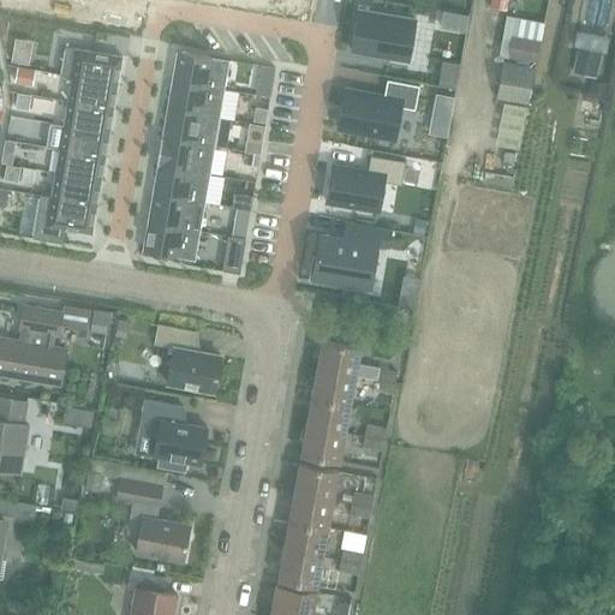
[(539,24),(566,28),(568,11),(542,7),(539,24)]
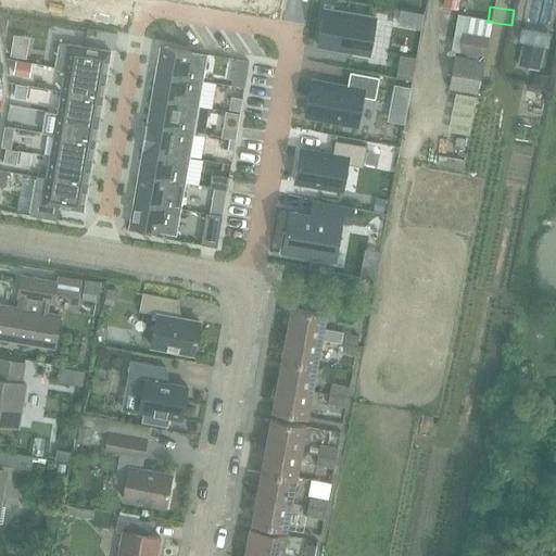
[(324,9),(318,46),(369,54),(376,17),(324,9)]
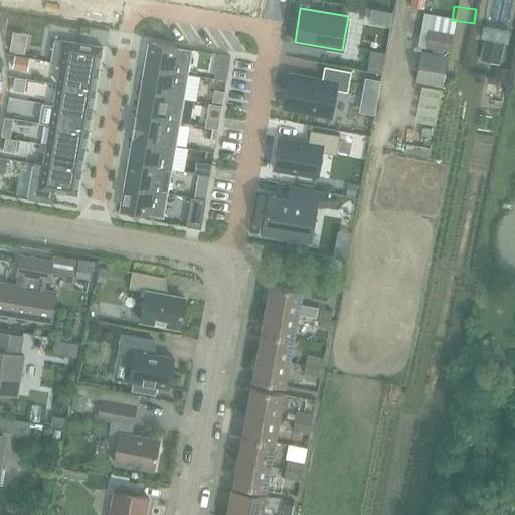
[(449,50),(452,35),(428,30),(425,45),(449,50)]
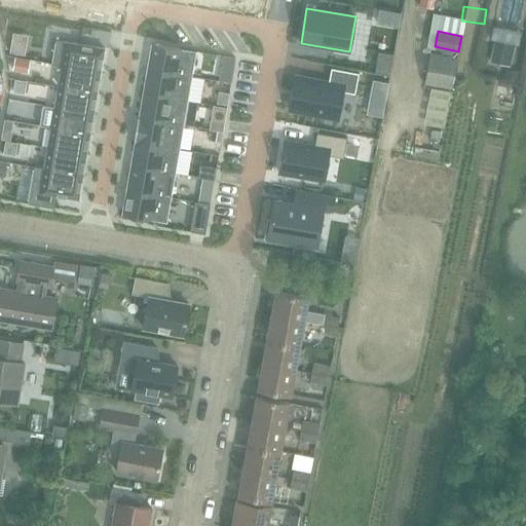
[(525,34),(514,34),(514,52),(525,52),(525,34)]
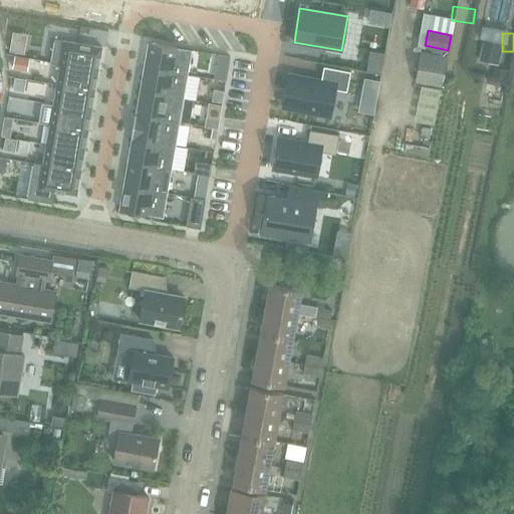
[(54,39),(50,63),(60,65),(60,64),(97,70),(101,47),(54,39)]
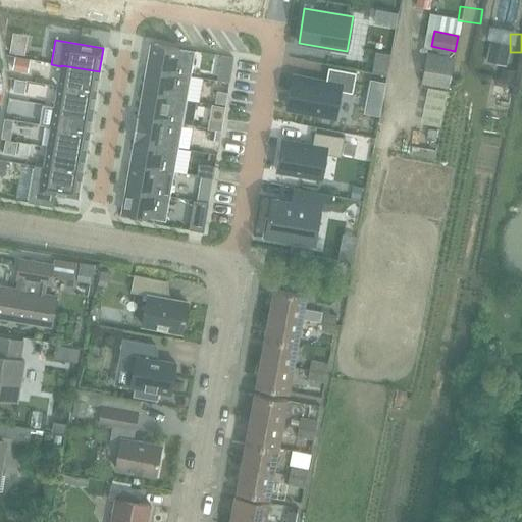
[(11,41),(9,52),(24,54),(25,43),(11,41)]
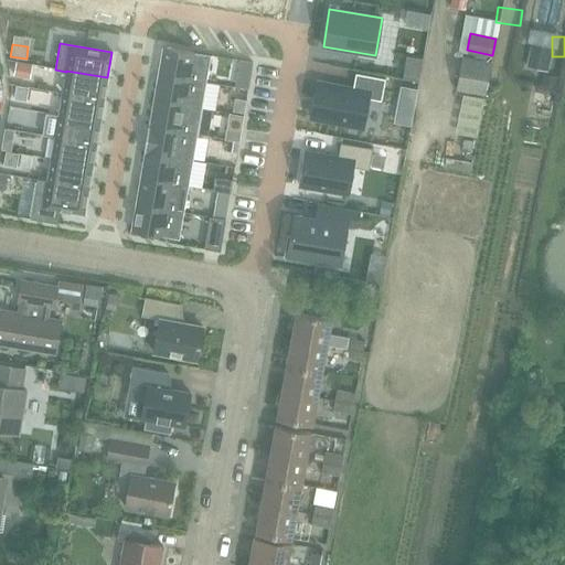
[(163,46),(159,74),(206,82),(211,55),(193,52),(163,46)]
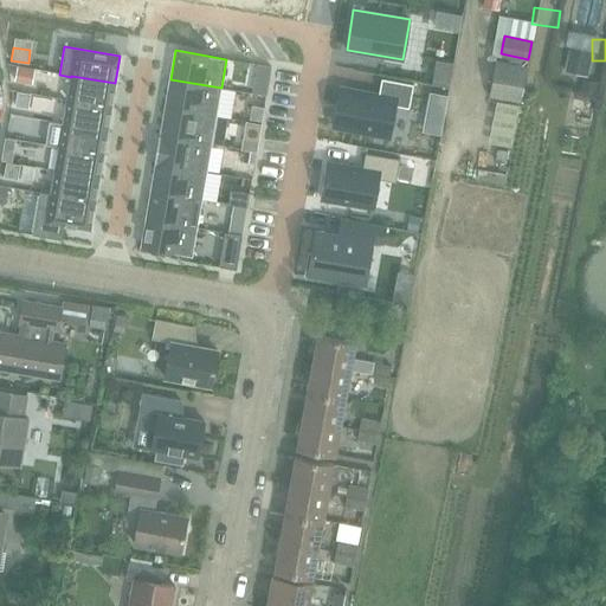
[(591,55),(569,50),(565,73),(586,78),(591,55)]
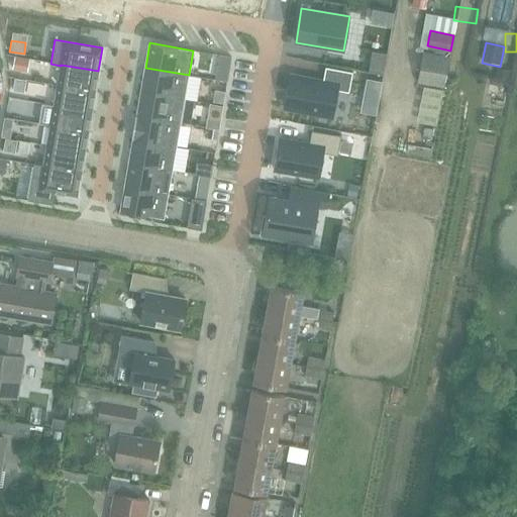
[(359,50),(356,70),(370,72),(384,75),(387,55),(373,53),(359,50)]
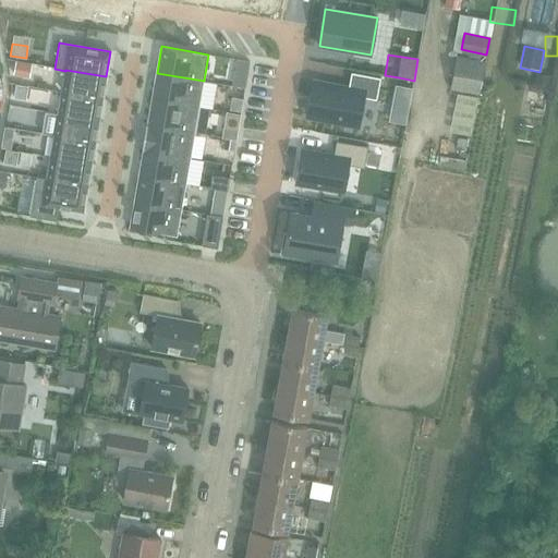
[(477,93),(484,61),(455,56),(449,87),(477,93)]
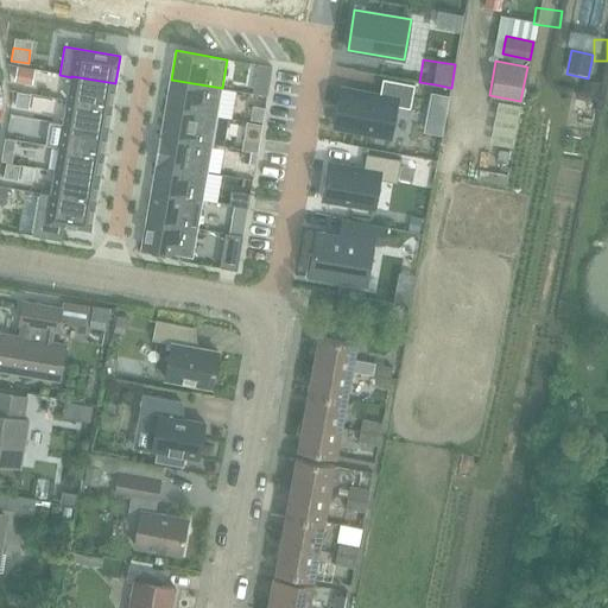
[(71,77),(67,100),(112,107),(115,83),(71,76),(71,77)]
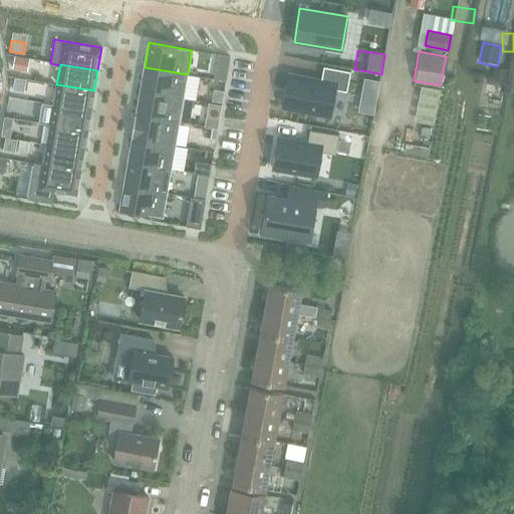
[(288,74),(282,107),(330,115),(334,88),(346,90),(349,70),(323,65),(320,79),(288,74)]
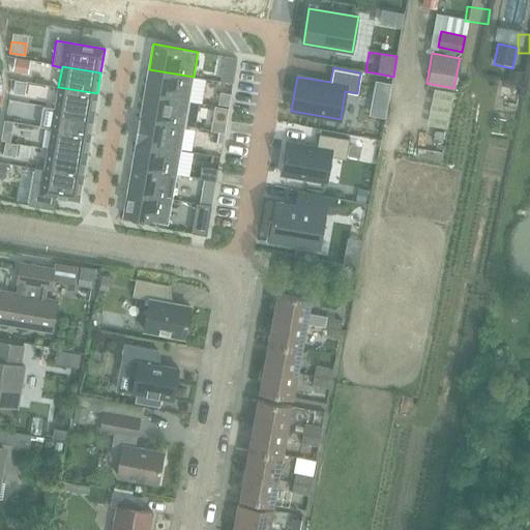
[(149,69),(144,93),(189,101),(194,77),(149,69)]
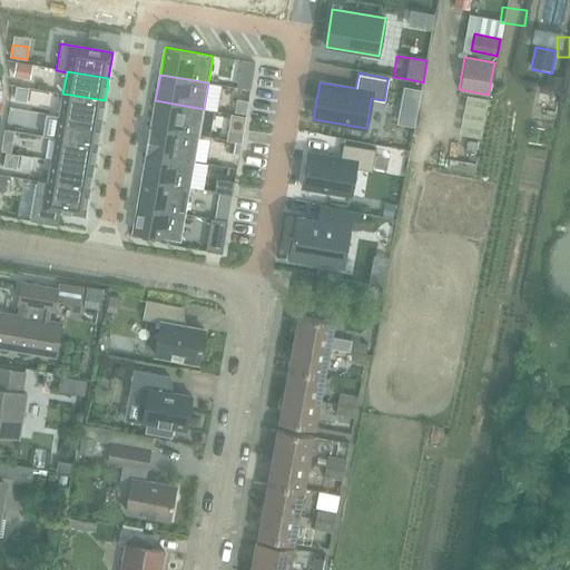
[(62,94),(59,116),(101,124),(105,100),(62,94)]
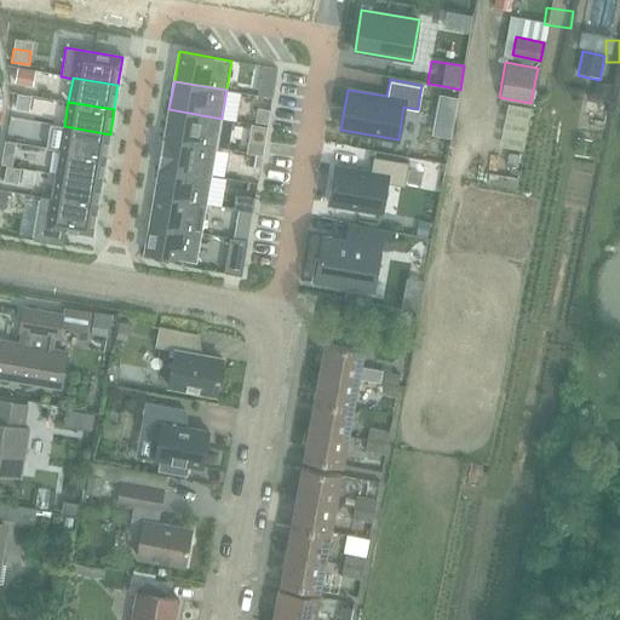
[(258,108),(256,121),(268,124),(270,110),(258,108)]
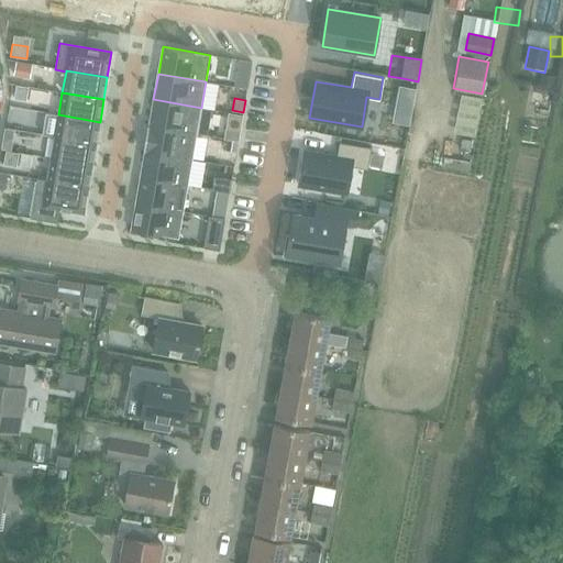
[(153,99),(148,125),(197,134),(201,108),(153,99)]
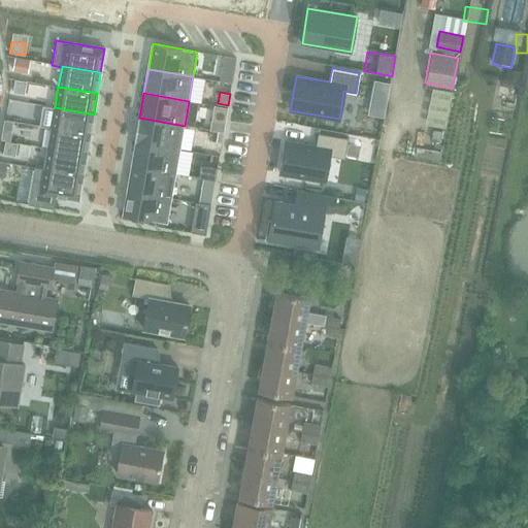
[(41,126),(52,128),(90,135),(94,114),(55,107),(44,105),(41,126)]
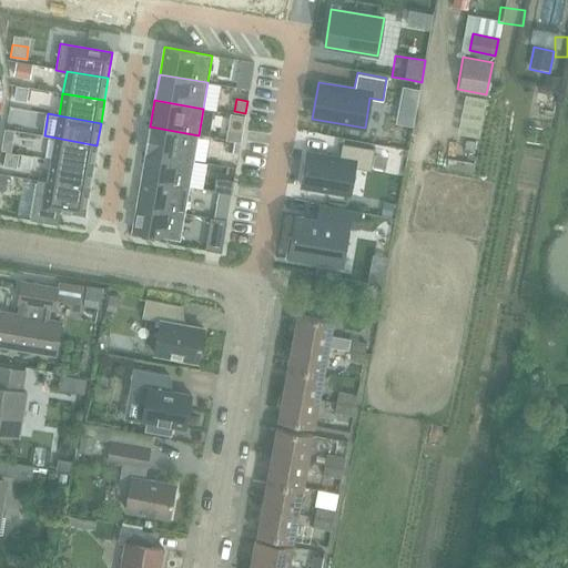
[(149,127),(144,152),(145,153),(194,161),(199,135),(150,127),(149,127)]
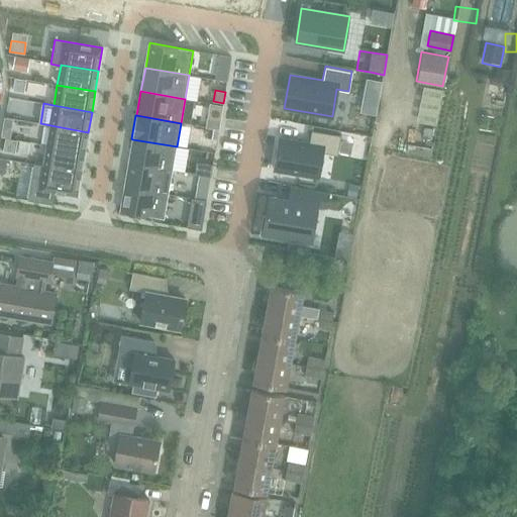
[(208,119),(207,127),(209,128),(219,129),(220,121),(208,119)]
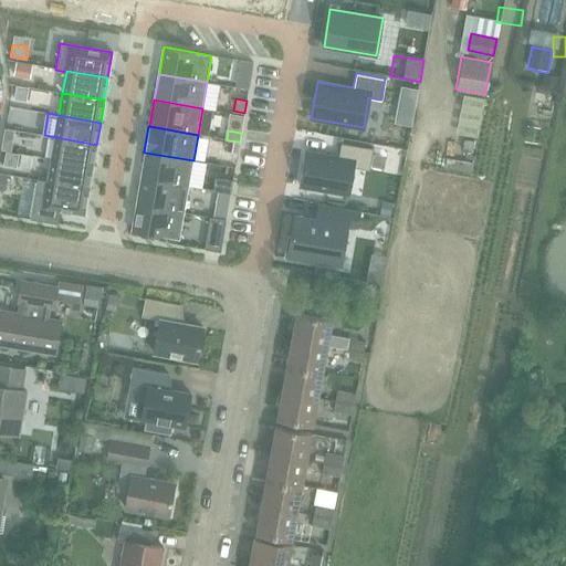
[(3,135),(1,150),(10,152),(12,136),(3,135)]
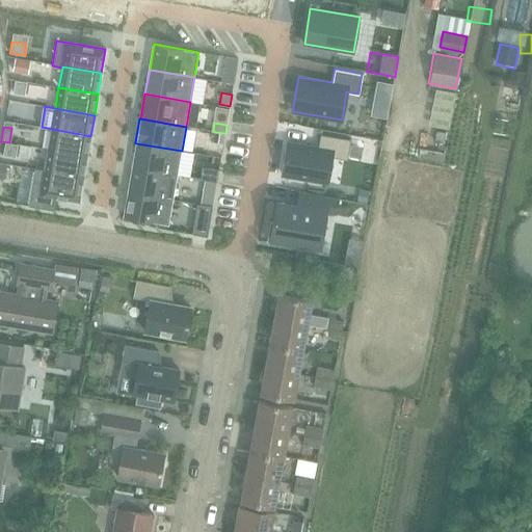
[(52,129),(48,150),(87,157),(90,136),(52,129)]
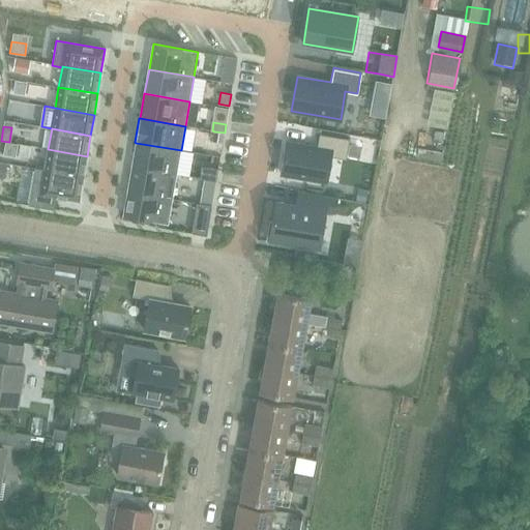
[(214,131),(212,142),(223,143),(225,133),(214,131)]
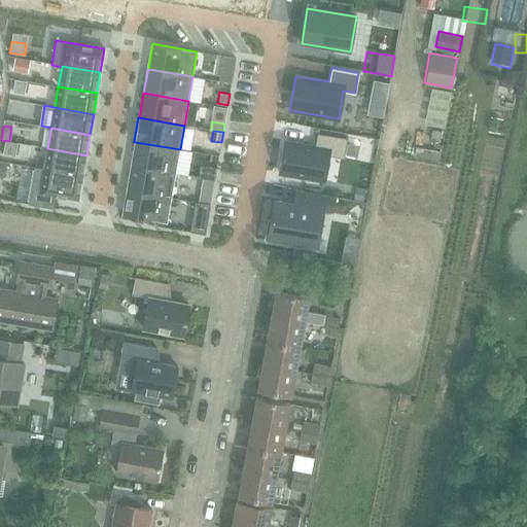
[(284,141),(279,173),(324,181),(329,155),(345,159),(348,138),(318,133),(316,146),(284,141)]
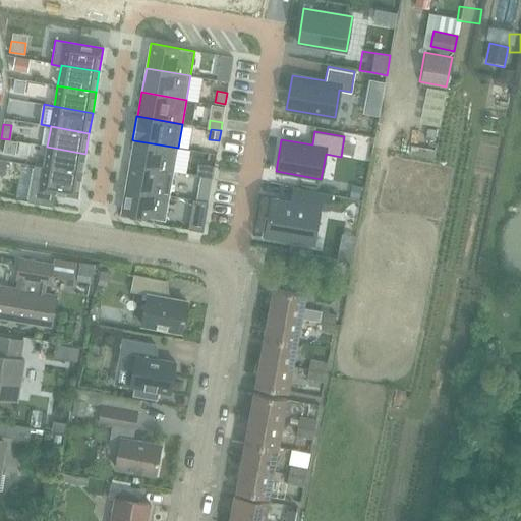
[(133,140),(129,164),(174,171),(178,148),(133,140)]
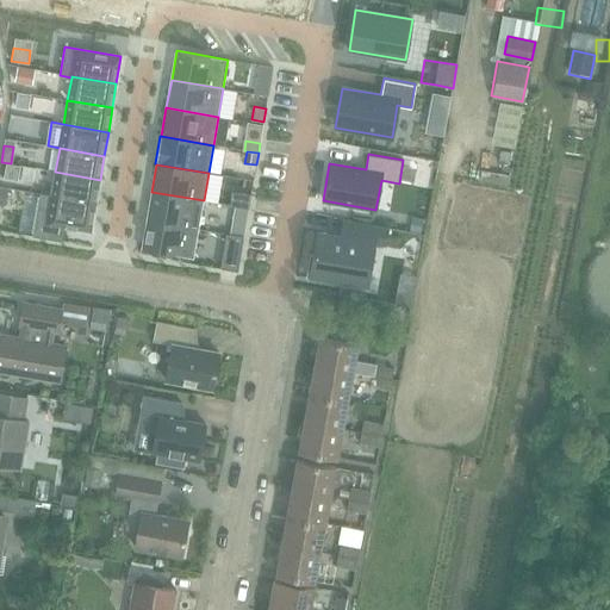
[(51,195),(95,204),(100,180),(55,172),(51,195)]
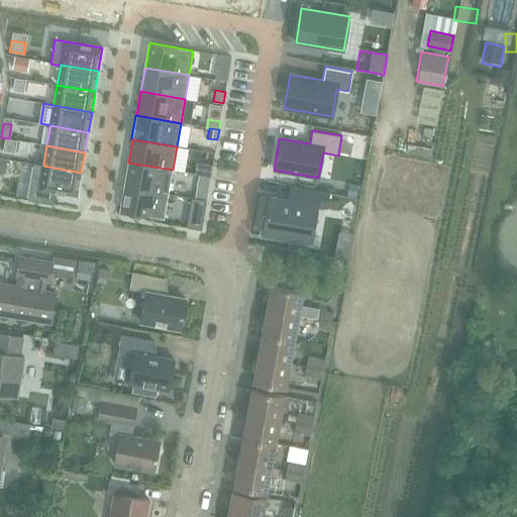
[(128,163),(124,188),(168,194),(173,170),(128,163)]
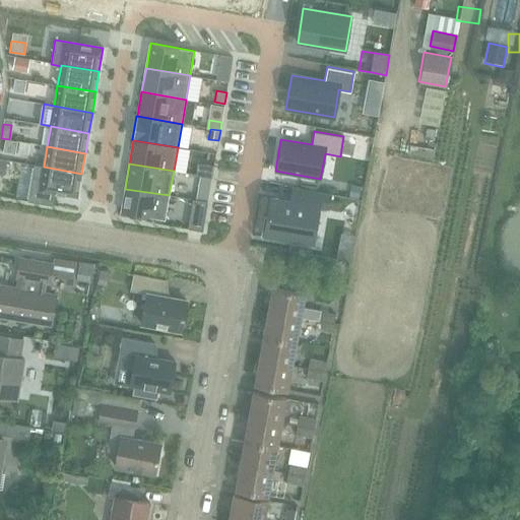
[(34,165),(27,201),(53,205),(55,193),(77,197),(81,174),(44,167),(34,165)]
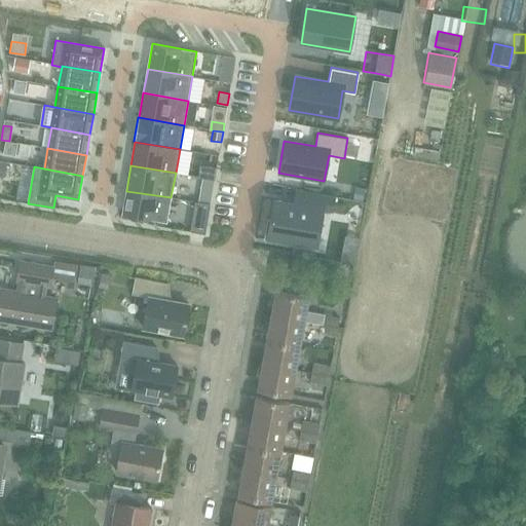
[(208,167),(205,178),(214,180),(216,168),(208,167)]
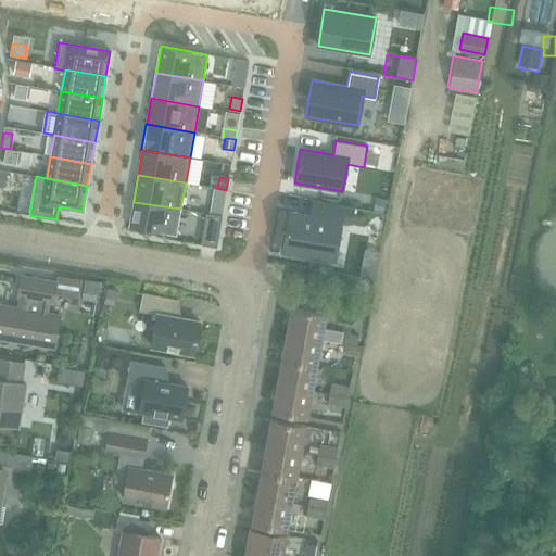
[(214,189),(211,214),(216,215),(222,216),(226,191),(214,189)]
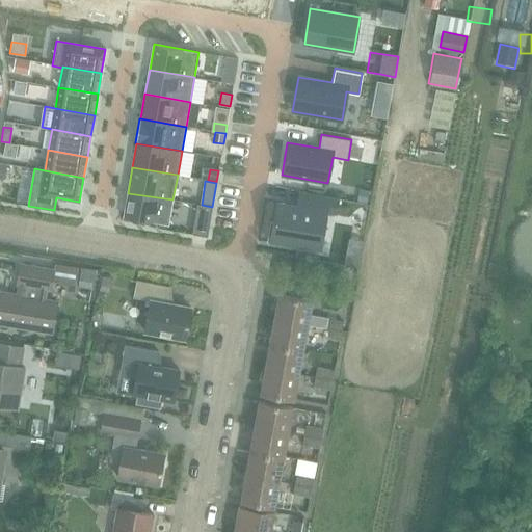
[(271,221),(267,241),(281,243),(282,240),(320,247),(326,212),(337,213),(339,198),(306,192),(303,206),(297,205),(277,202),(273,222),(271,221)]
